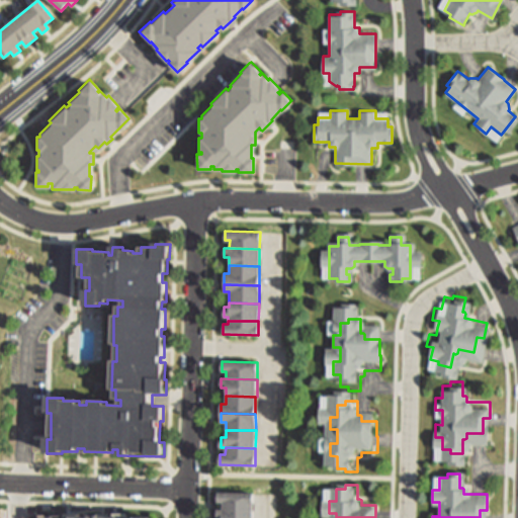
[(253,493),(252,517),(225,517),(225,516),(219,516),(220,507),(225,507),(225,499),(220,499),(220,492),(253,493)]
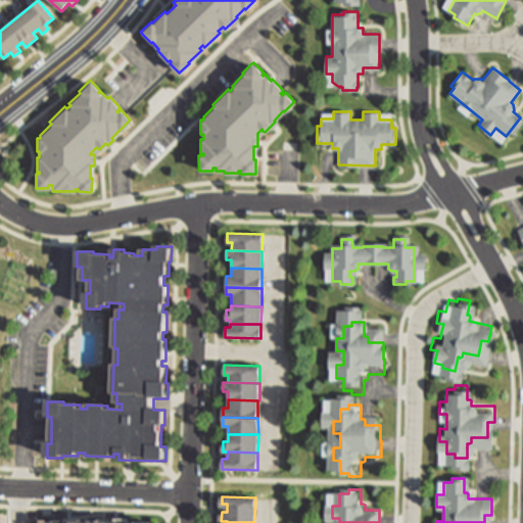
[(0,522),(9,522),(10,515),(0,514),(0,522)]
